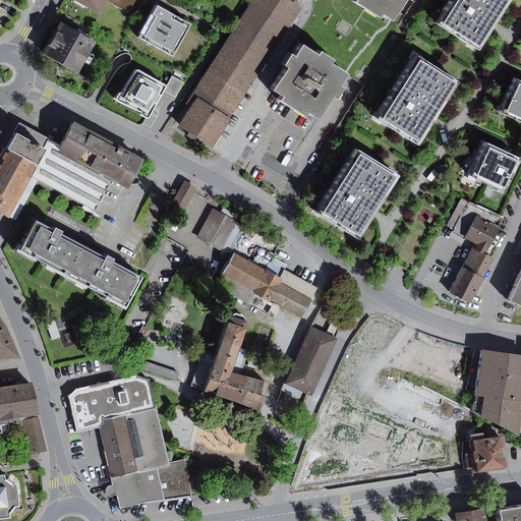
[(75,0),(101,14),(108,2),(109,0),(75,0)]
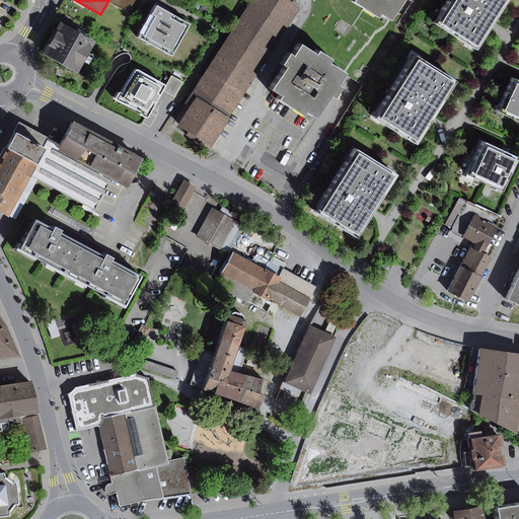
[(136,0),(108,0),(107,2),(130,13),(136,0)]
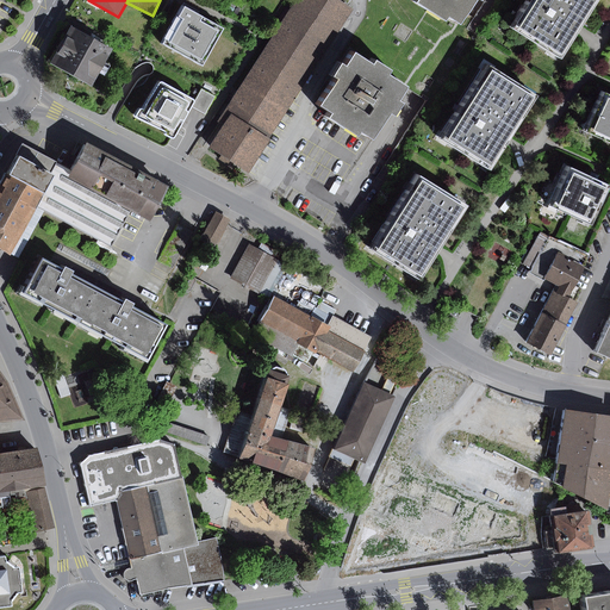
[(269,138),(354,10),(340,0),(298,0),(219,122),(228,126),(212,150),(250,175),(273,139),(269,138)]
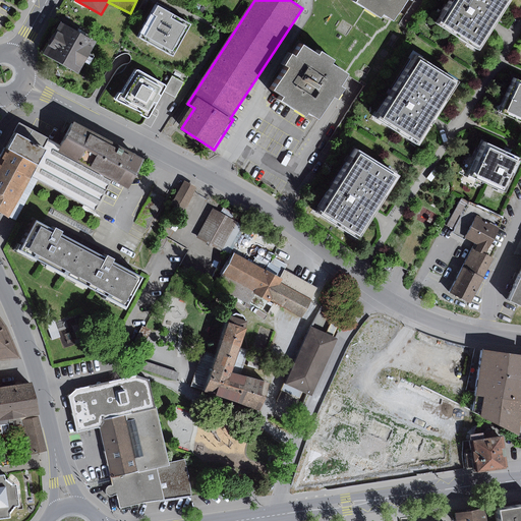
[(352,0),(352,1),(377,16),(379,13),(389,20),(401,0),(352,0)]
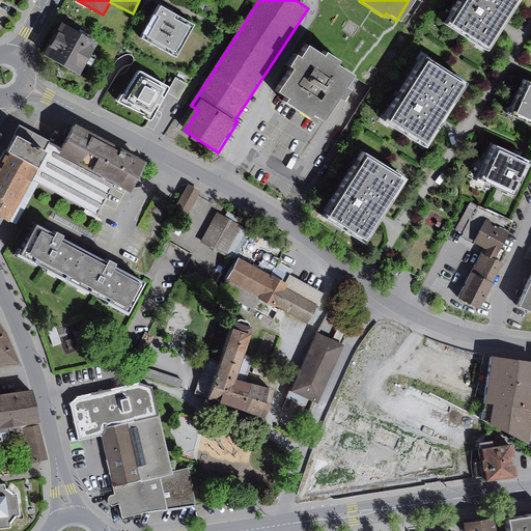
[(500,24),(513,0),(457,0),(444,23),(484,48),(500,24)]
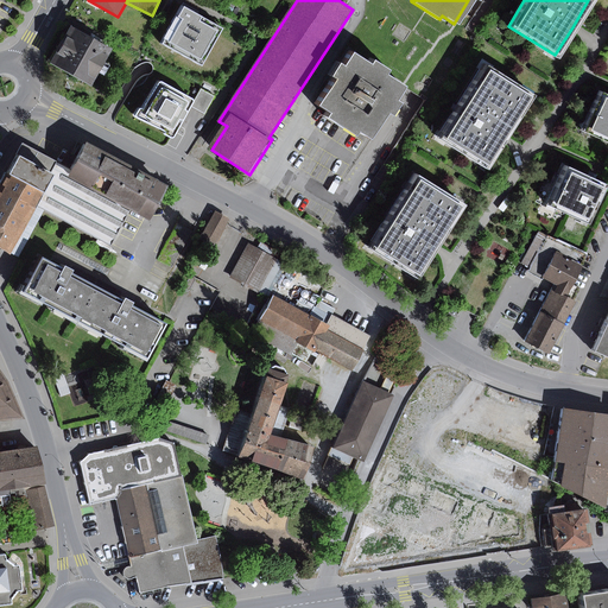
[(198,64),(220,27),(181,5),(160,43),(198,64)]
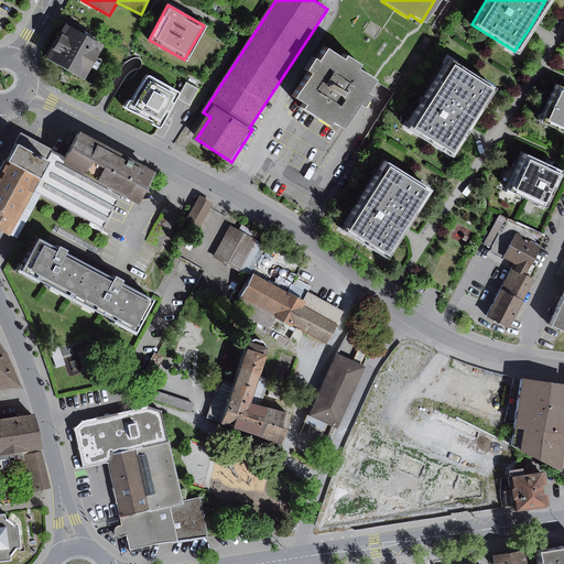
[(47,58),(86,79),(105,46),(66,25),(47,58)]
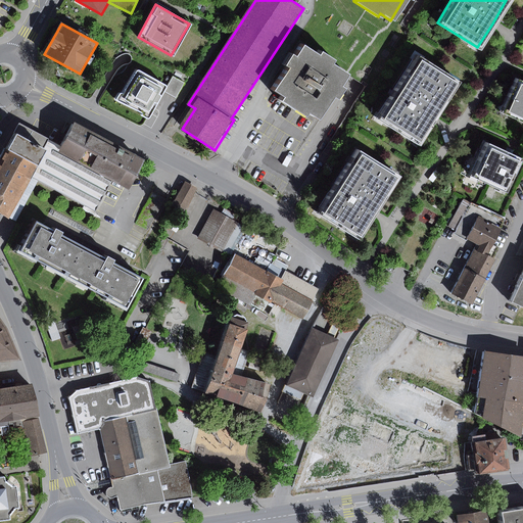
[(337,85),(345,73),(330,63),(333,59),(319,50),(316,54),(300,44),(293,55),(289,52),(281,64),(286,67),(272,90),(280,95),(278,99),(278,100),(302,115),(305,110),(317,117),(331,96),(335,99),(342,87),(337,85)]
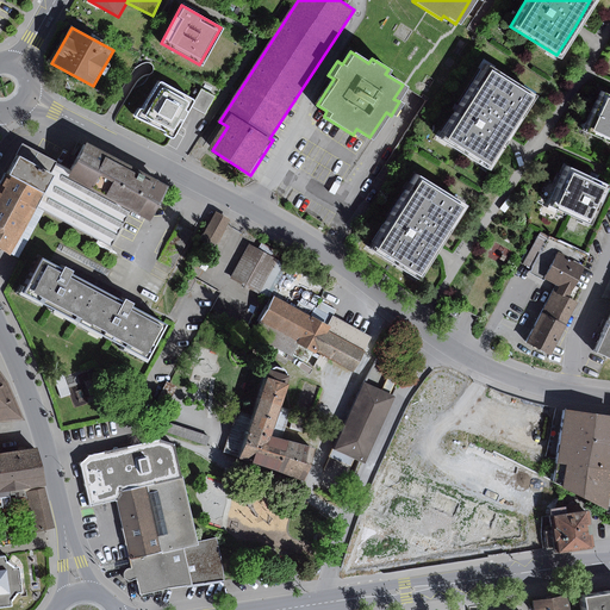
[(440,137),(484,165),(503,136),(529,93),(486,66),(440,137)]
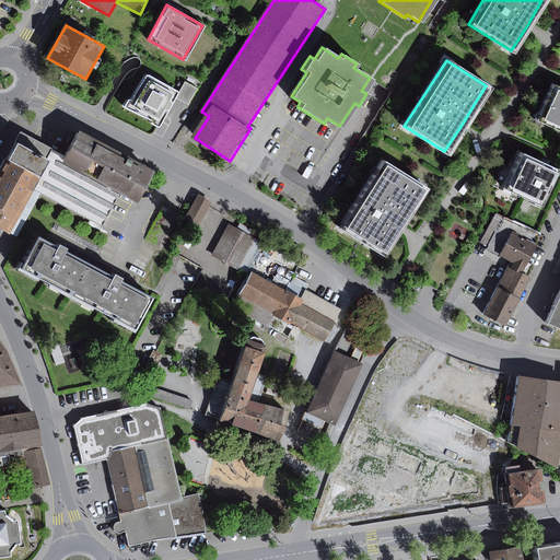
[(150,124),(156,127),(158,126),(159,125),(168,107),(175,94),(176,93),(175,91),(146,76),(144,76),(129,100),(128,100),(127,100),(123,105),(123,106),(124,107),(150,120),(149,123),(150,124)]
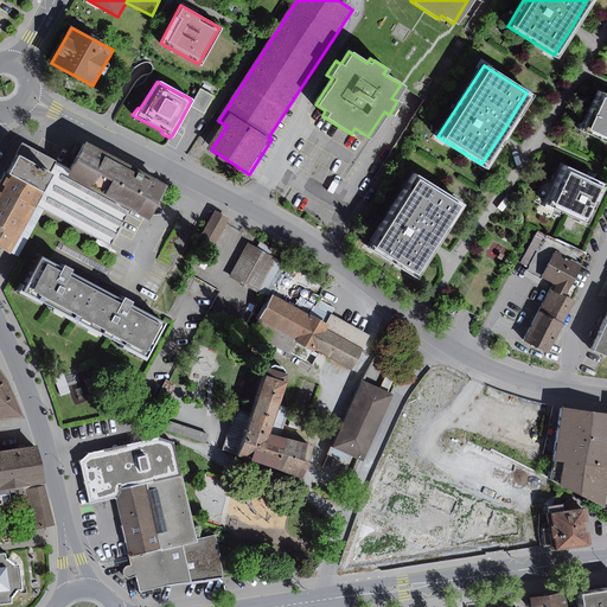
[(203,90),(193,108),(205,114),(215,96),(203,90)]
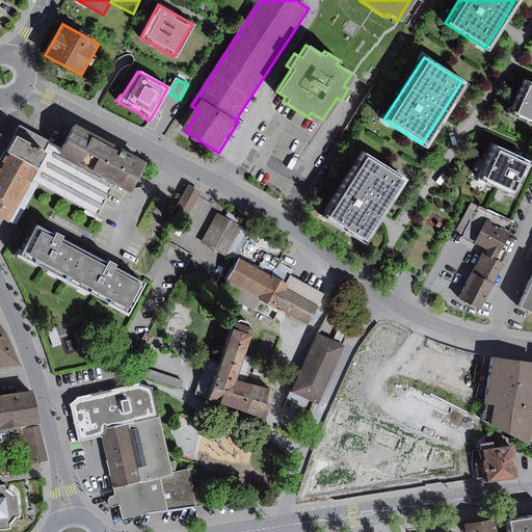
[(531,124),(531,83),(524,79),(508,113),(531,124)]
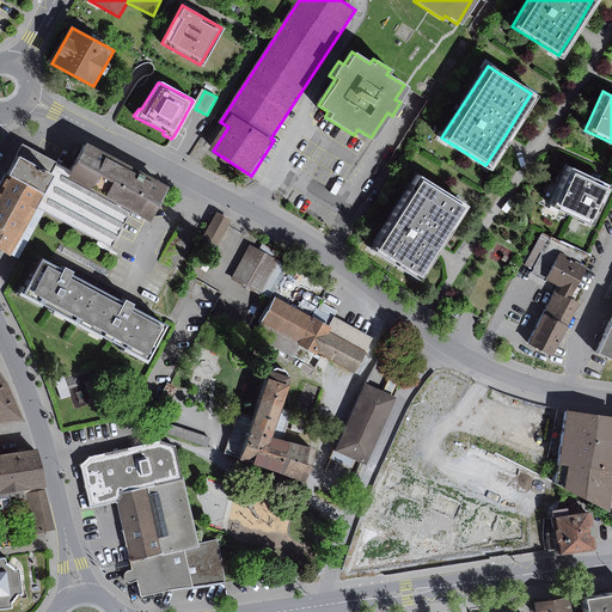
[(26,145),(20,157),(49,173),(56,161),(26,145)]
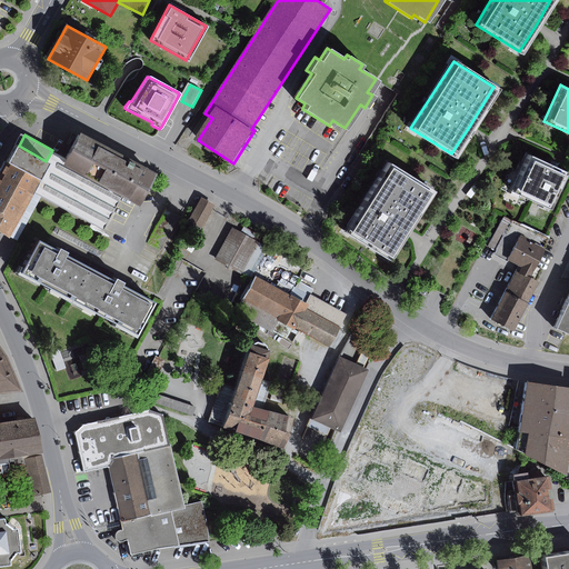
[(158,176),(82,135),(69,159),(66,165),(122,196),(142,206),(158,176)]
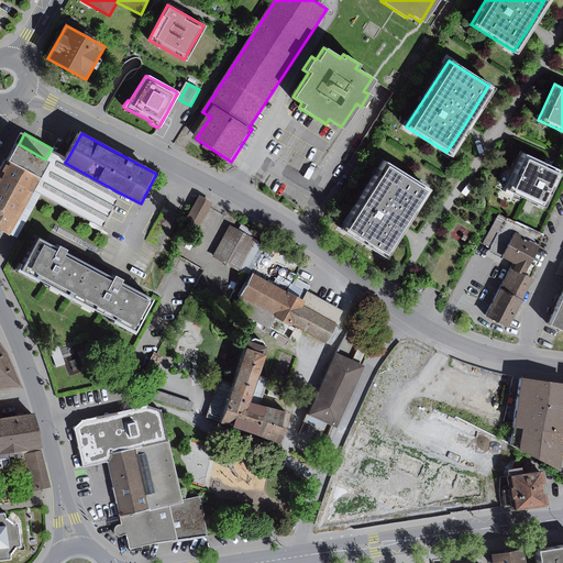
[(45,159),(19,144),(0,176),(0,228),(13,235),(39,191),(54,164),(45,159)]
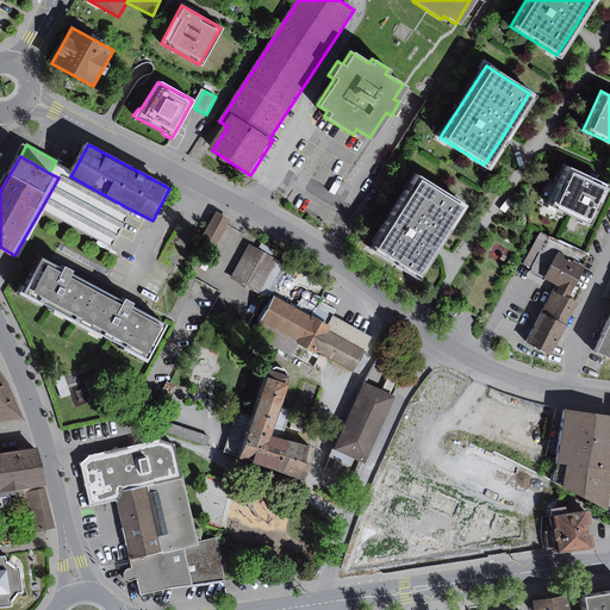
[(58,178),(42,207),(47,210),(112,246),(131,210),(70,176),(74,170),(56,161),(49,173),(58,178)]
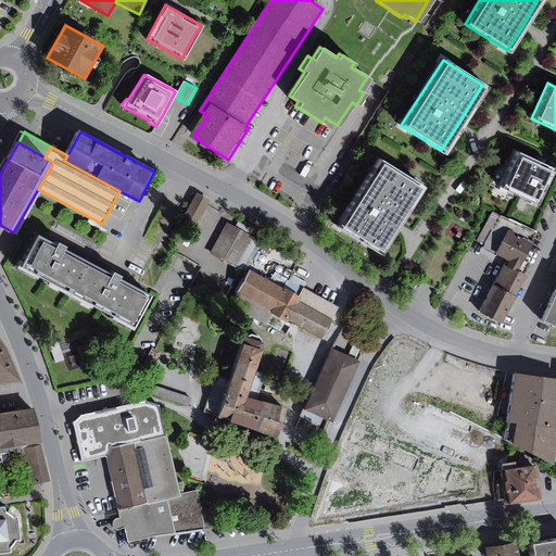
[(534,202),(551,167),(540,163),(515,151),(498,186),(534,202)]
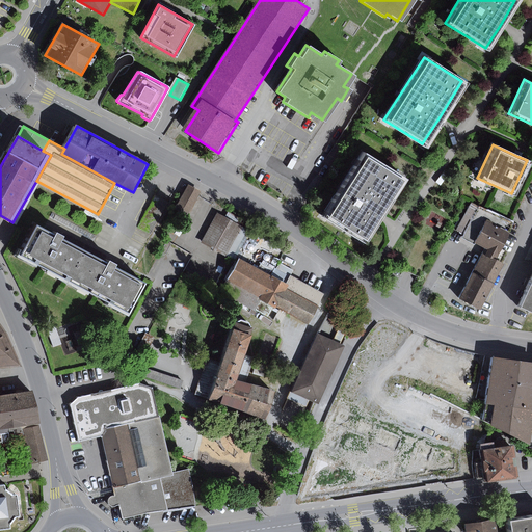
[(377,212),(399,178),(362,155),(323,216),(361,239),(377,212)]
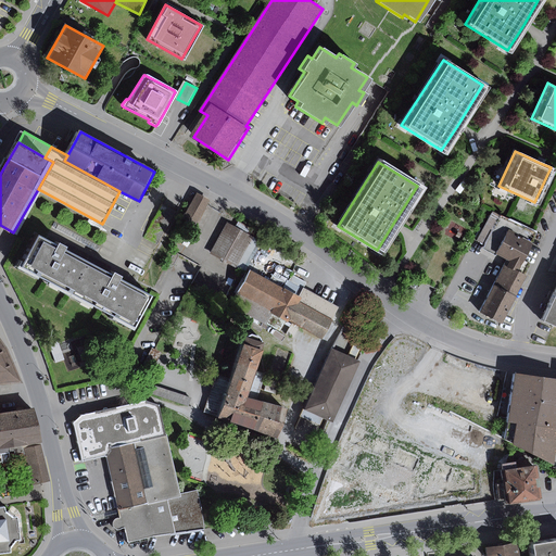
[(38,189),(13,232),(17,235),(42,191),(38,189)]
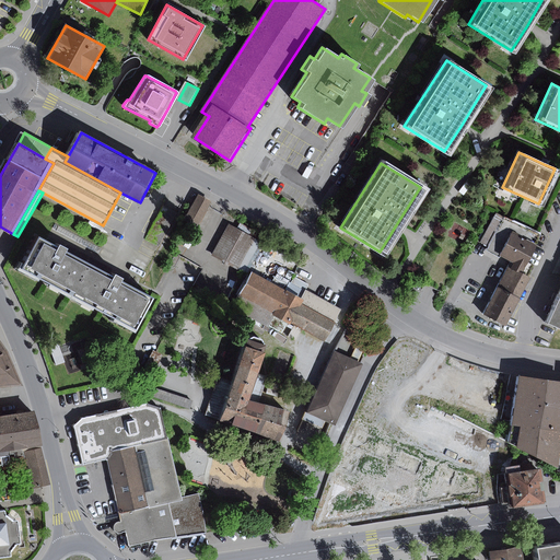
[(198,197),(185,220),(198,226),(211,203),(198,197)]
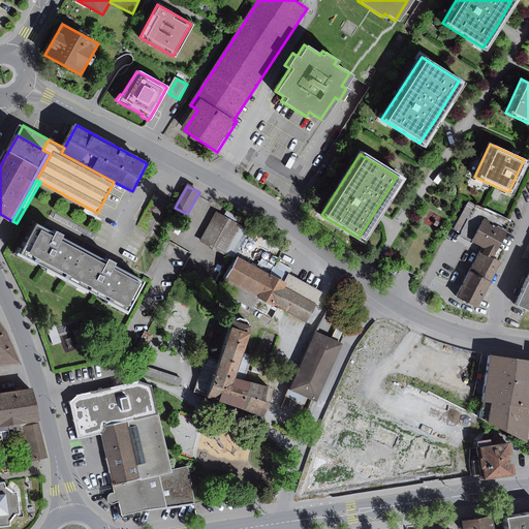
[(461,232),(476,205),(468,199),(453,228),(461,232)]
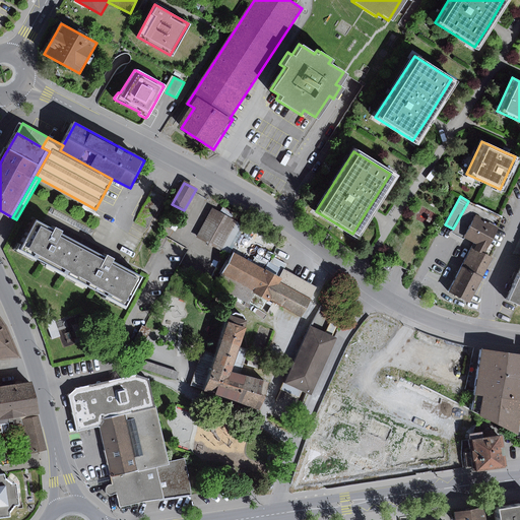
[(492,243),(503,216),(468,201),(453,229),(452,232),(474,243),(472,247),(492,256),(497,245),(492,243)]
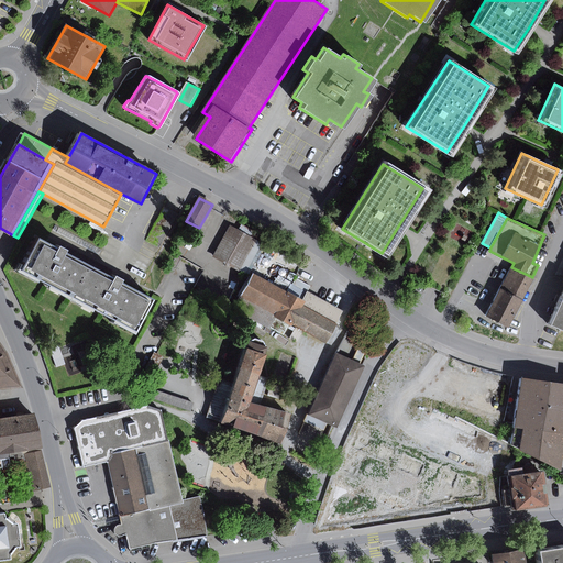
[(55,227),(53,231),(99,255),(101,251),(55,227)]
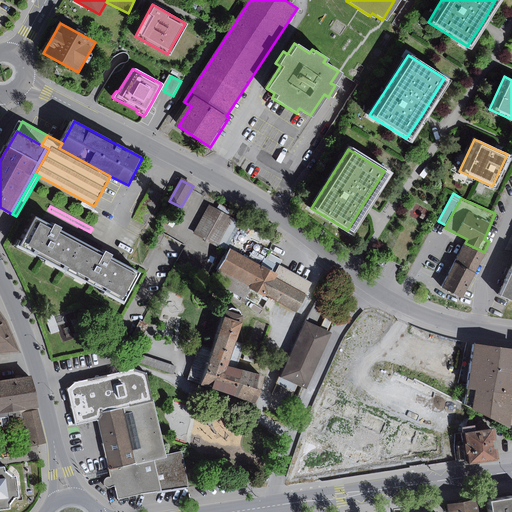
[(209,206),(195,234),(218,246),(233,218),(209,206)]
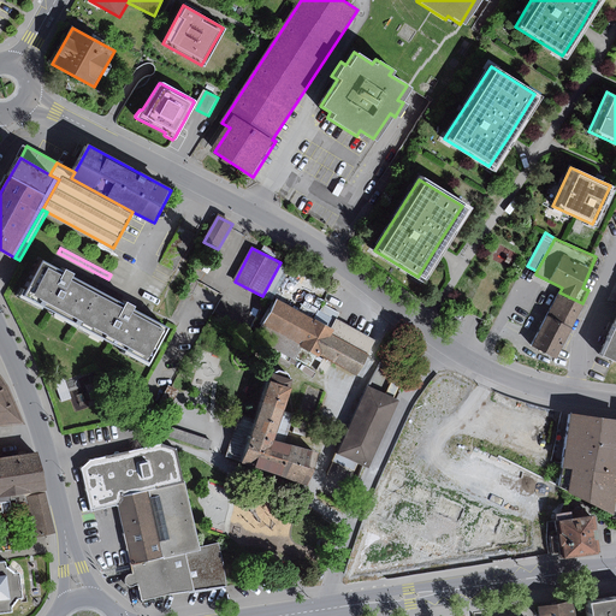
[(81,329),(99,294),(70,278),(71,274),(66,272),(61,270),(60,272),(39,261),(21,296),(81,329)]
